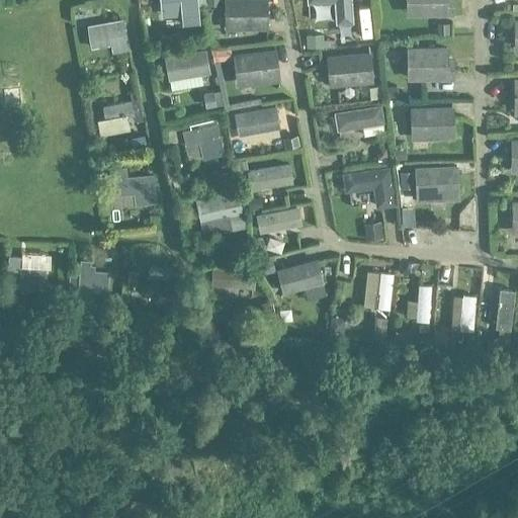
[(198,8),(196,0),(160,0),(162,14),(198,10),(198,8)]
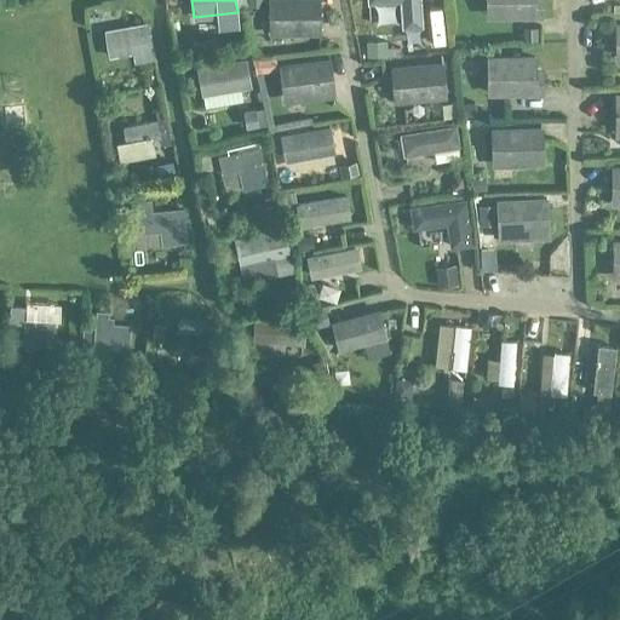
[(321,0),(268,0),(268,35),(321,35),(321,0)]
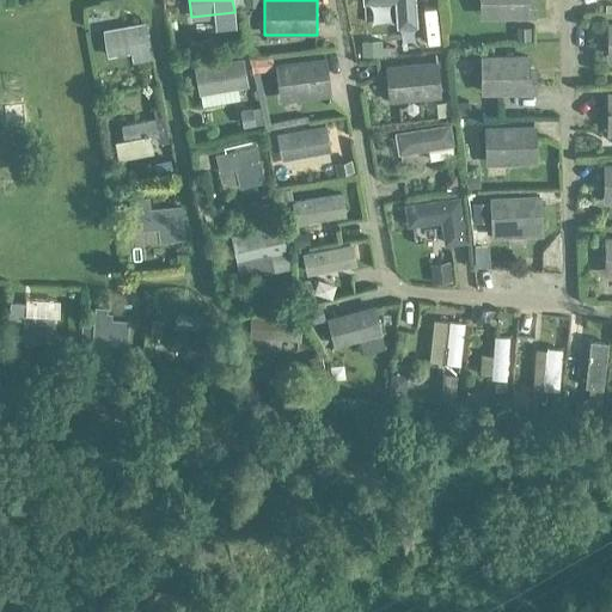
[(412,0),(362,0),(363,2),(395,0),(397,26),(415,25),(412,0)]
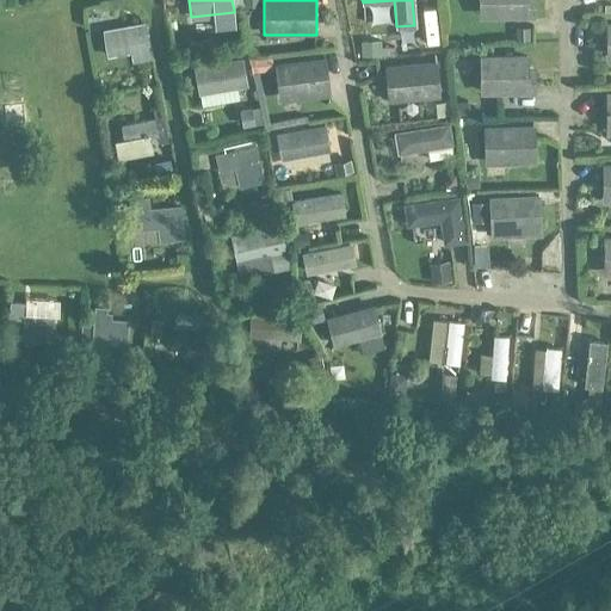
[(479,0),(480,2),(494,2),(494,16),(532,16),(532,0),(479,0)]
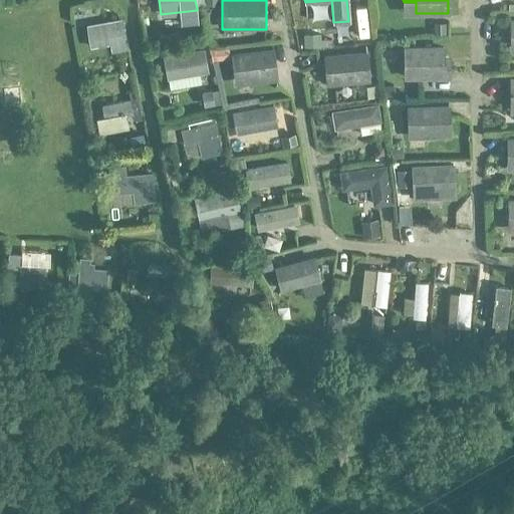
[(122,19),(86,26),(90,49),(110,45),(111,54),(130,51),(122,19)]
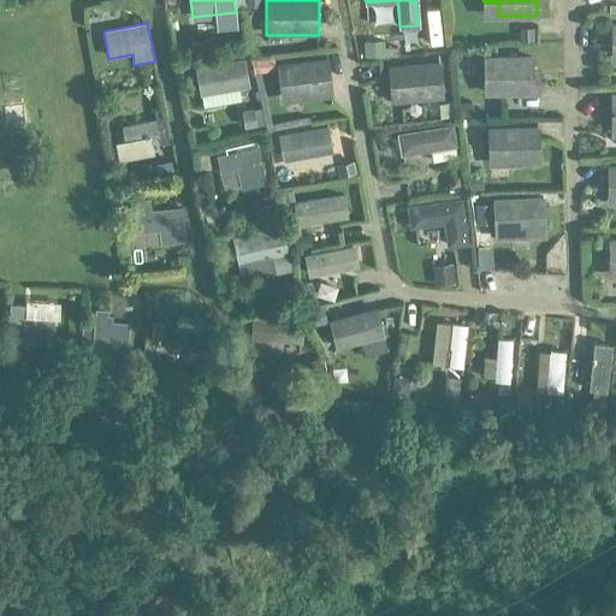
[(534,28),(520,28),(520,40),(534,40),(534,28)]
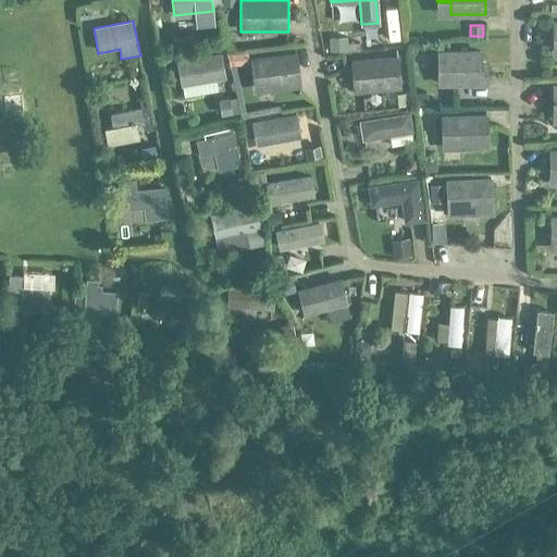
[(330,50),(348,51),(348,38),(330,38),(330,50)]
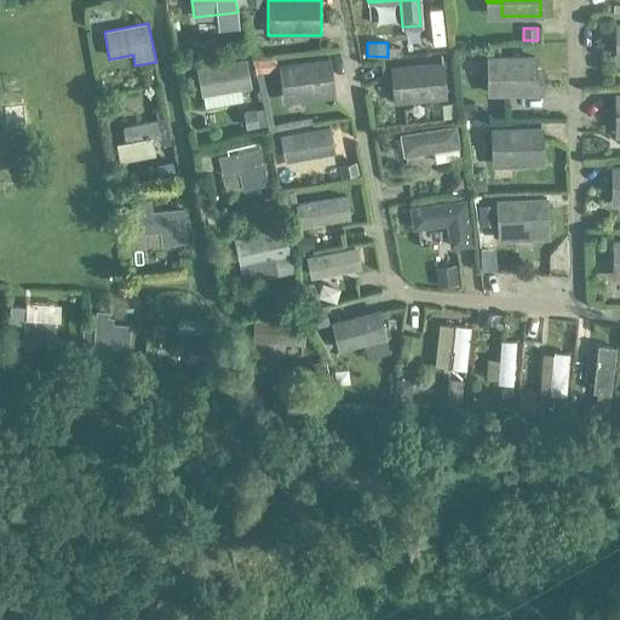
[(327,56),(280,62),(285,98),(332,92),(327,56)]
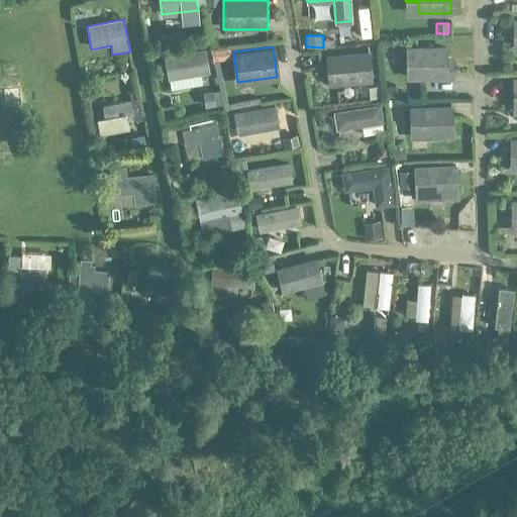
[(229,47),(216,48),(217,60),(230,59),(229,47)]
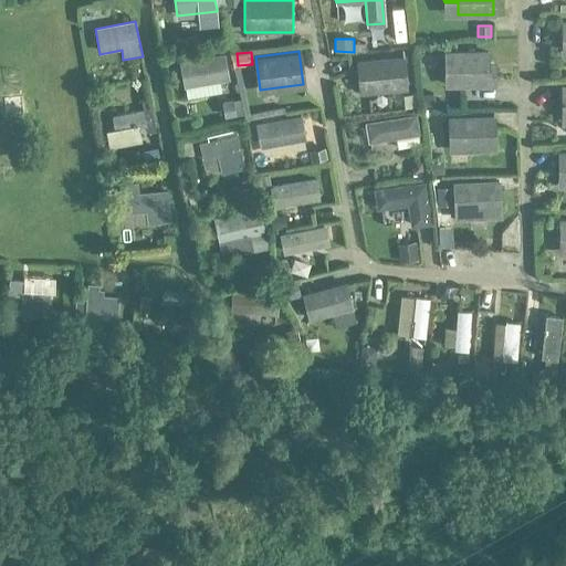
[(226,53),(179,61),(184,87),(230,80),(226,53)]
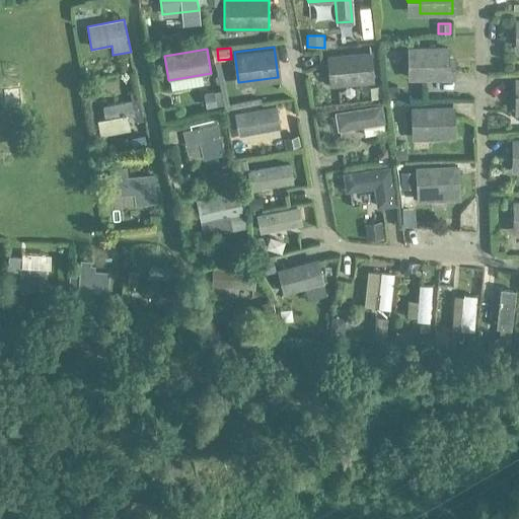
[(446,49),(408,49),(409,79),(453,78),(453,63),(447,63),(446,49)]
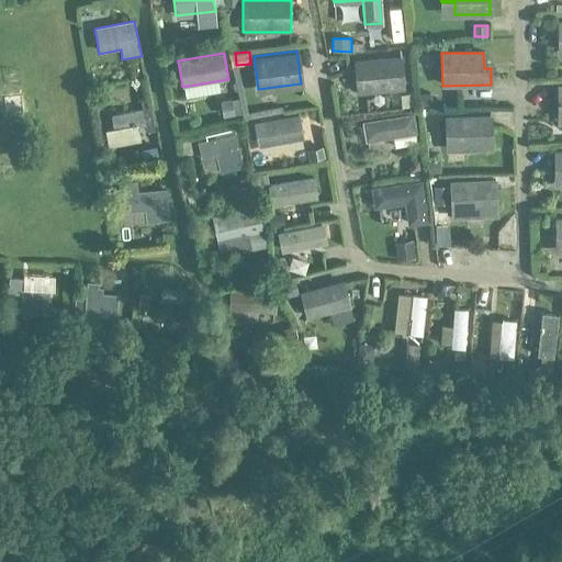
[(401,57),(353,59),(356,93),(402,90),(401,57)]
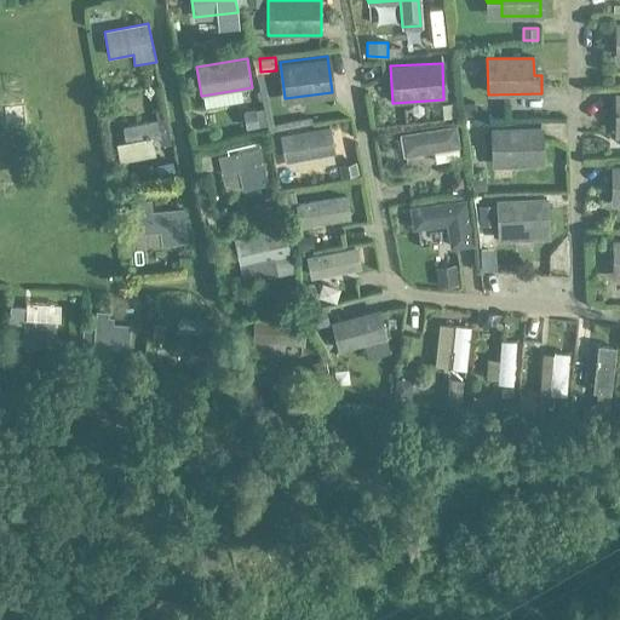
[(475,116),(474,102),(461,102),(463,116),(475,116)]
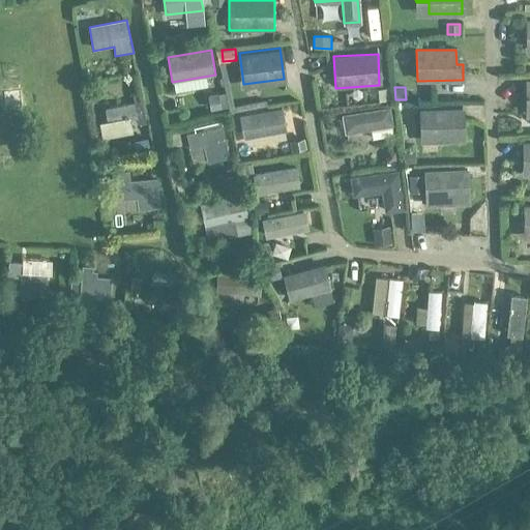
[(218,93),(215,94),(209,95),(211,109),(222,107),(218,93)]
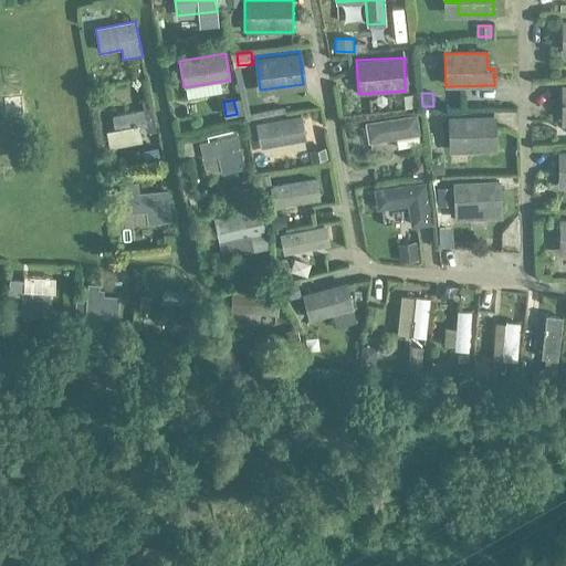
[(152,107),(143,108),(112,115),(114,130),(114,132),(139,128),(147,126),(148,133),(156,130),(152,107)]
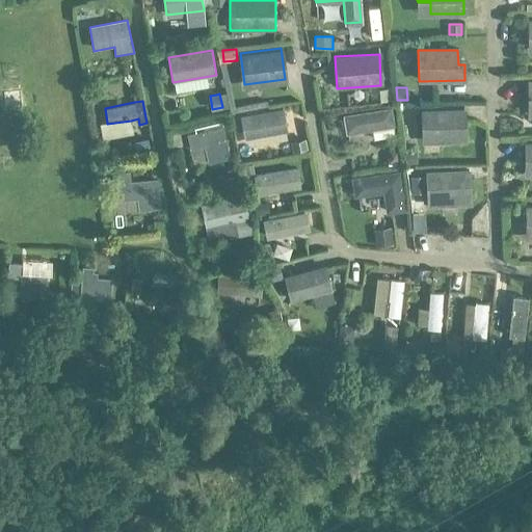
[(390,106),(343,112),(346,132),(393,125),(390,106)]
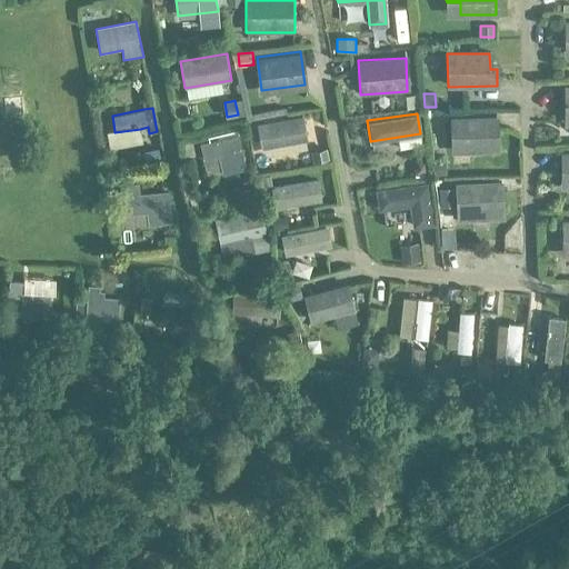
[(303,116),(257,125),(261,149),(265,148),(306,140),(308,140),(303,116)]
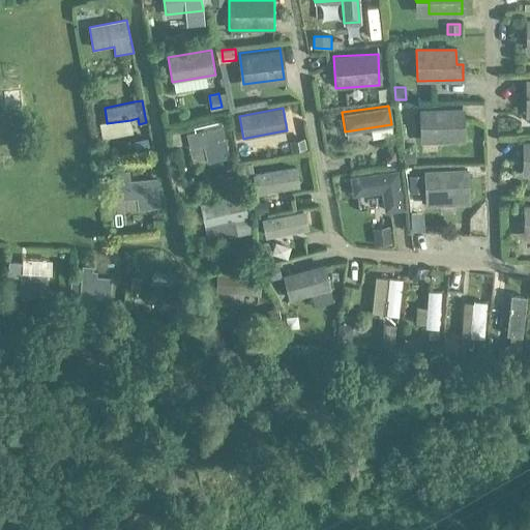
[(462,110),(420,111),(421,139),(463,137),(462,110)]
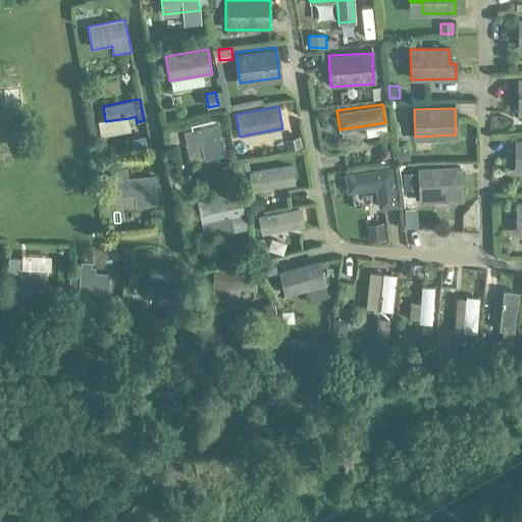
[(192,129),(184,132),(187,146),(200,143),(204,157),(204,160),(225,155),(219,123),(218,120),(191,125),(192,129)]
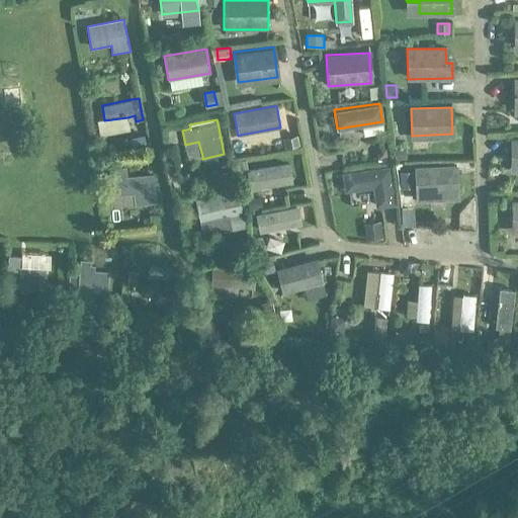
[(146,144),(145,135),(130,138),(132,146),(146,144)]
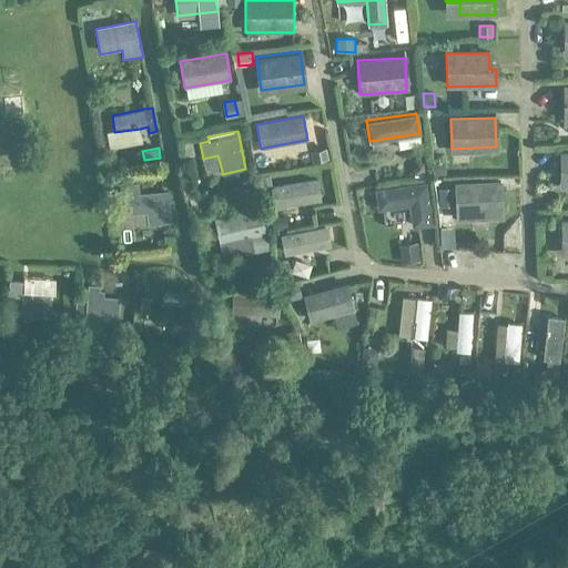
[(314,163),(328,160),(327,149),(311,153),(314,163)]
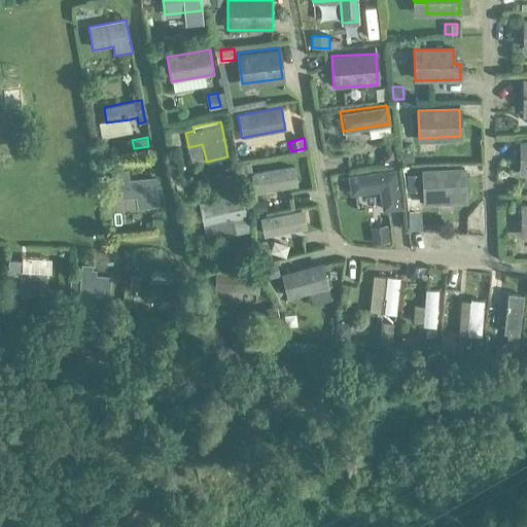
[(411,148),(402,148),(402,161),(412,161),(411,148)]
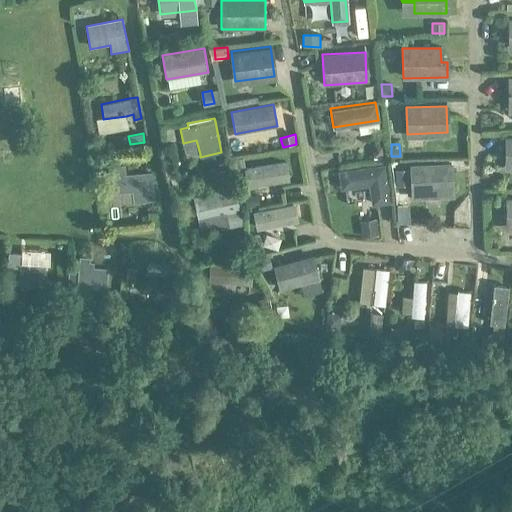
[(384,157),(382,146),(375,147),(372,152),(373,159),(384,157)]
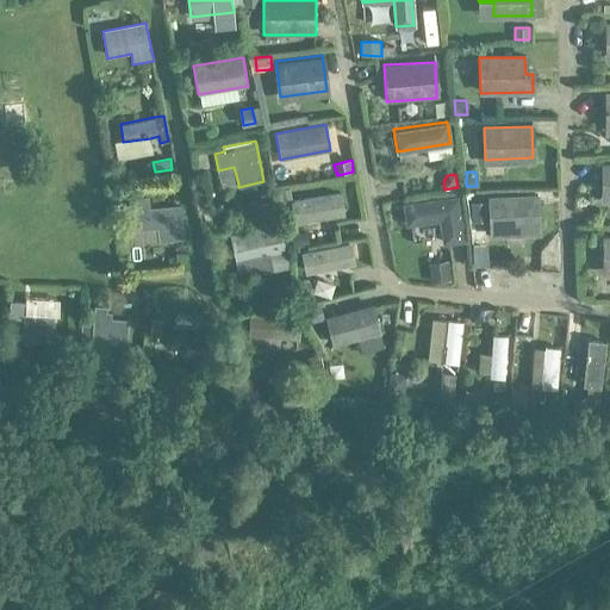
[(342,193),(291,201),(294,223),(346,215),(342,193)]
